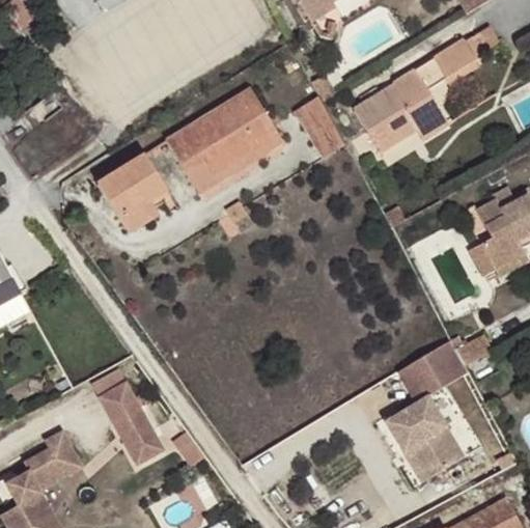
[(28,18),(15,0),(3,0),(1,2),(18,25),(28,18)]
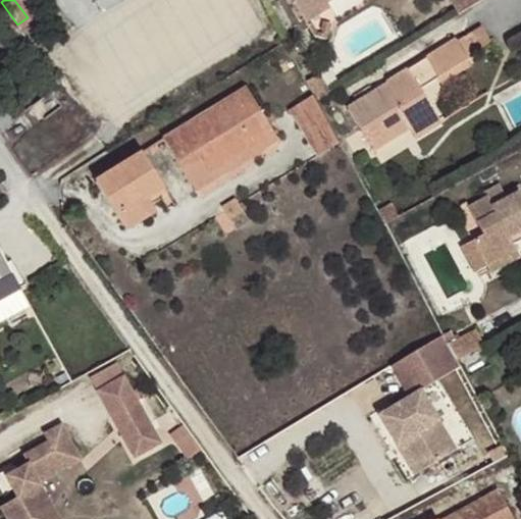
[(278,0),(293,23),(317,8),(315,4),(321,0),(278,0)]
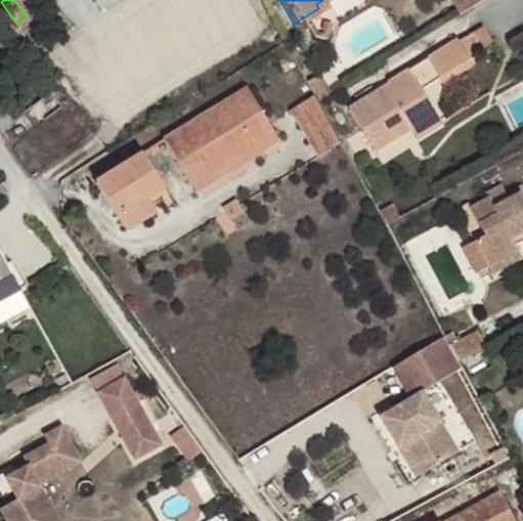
[(437,0),(448,17),(467,6),(463,0),(437,0)]
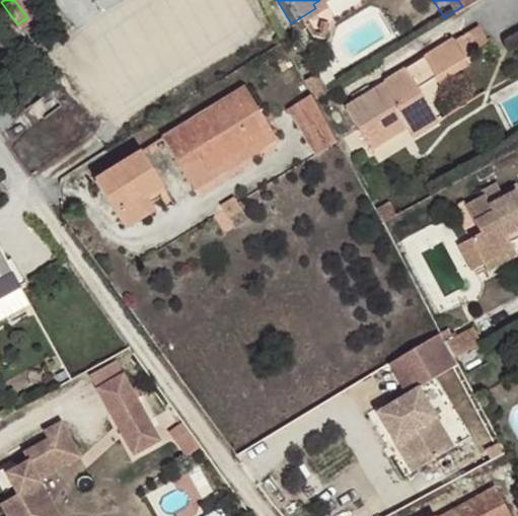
[(0,24),(6,32),(17,24),(1,2),(0,2),(0,24)]
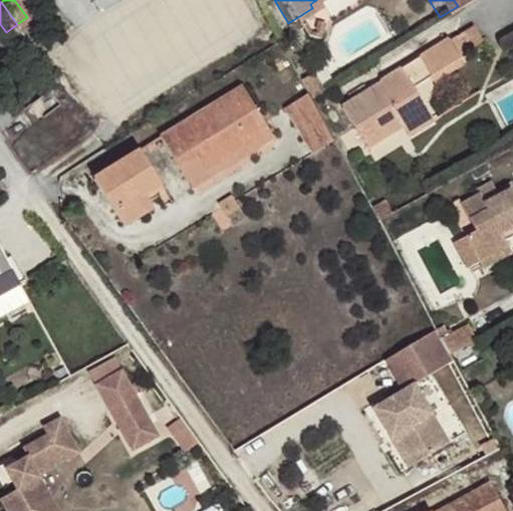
[(474,20),(449,36),(458,51),(483,36),(474,20)]
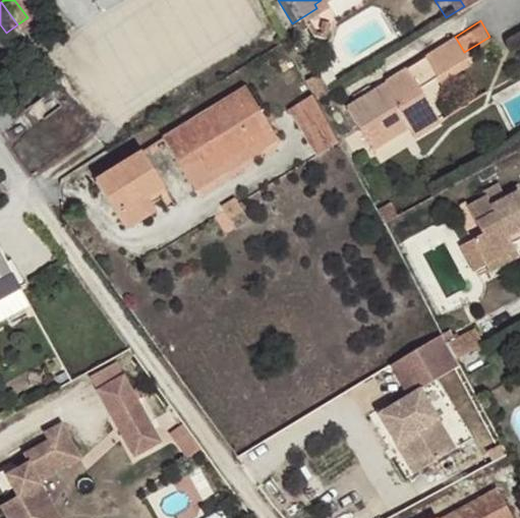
[(371,147),(408,124),(406,121),(431,105),(418,85),(467,56),(464,52),(455,37),(454,35),(384,77),(386,81),(346,105),(371,147)]
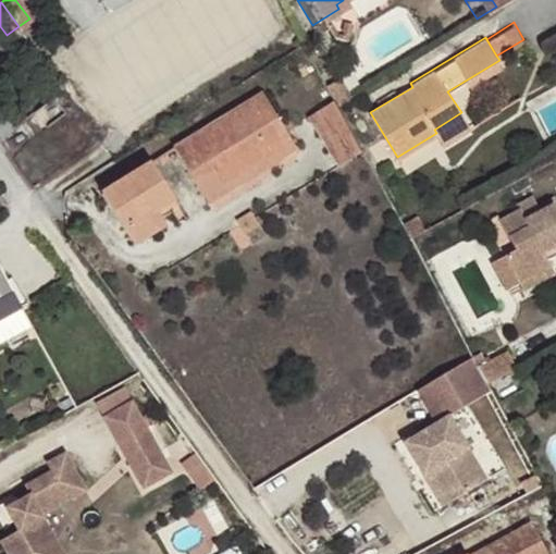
[(334,99),(337,106),(351,96),(338,76),(325,84),(334,99)]
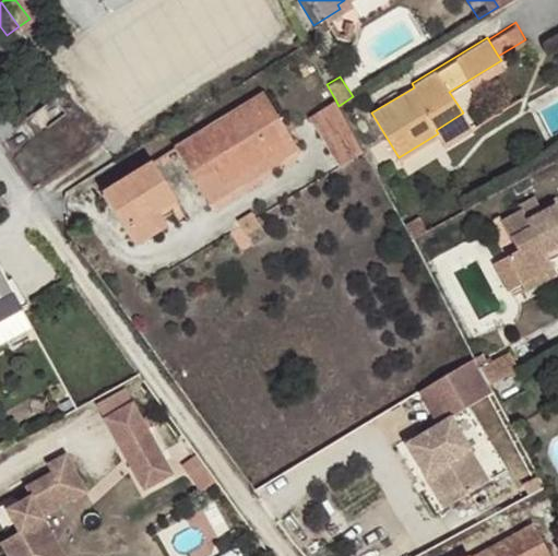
[(171,146),(180,160),(269,101),(262,90),(171,146)]
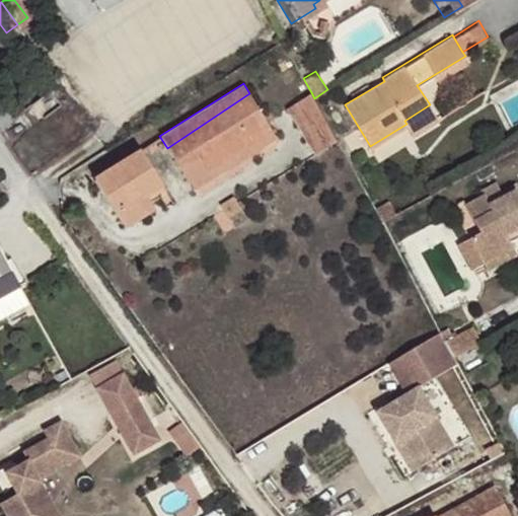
[(314,98),(311,92),(287,104),(313,152),(337,139),(314,98)]
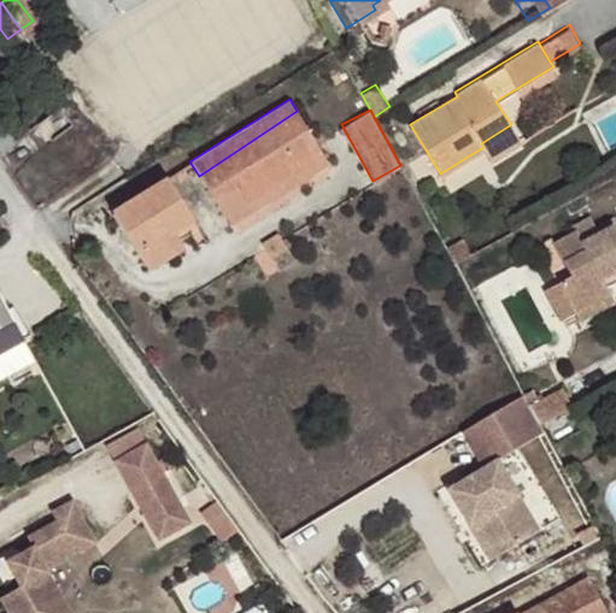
[(297,111),(199,176),(213,199),(232,188),(244,204),(299,169),(304,176),(329,160),(297,111)]
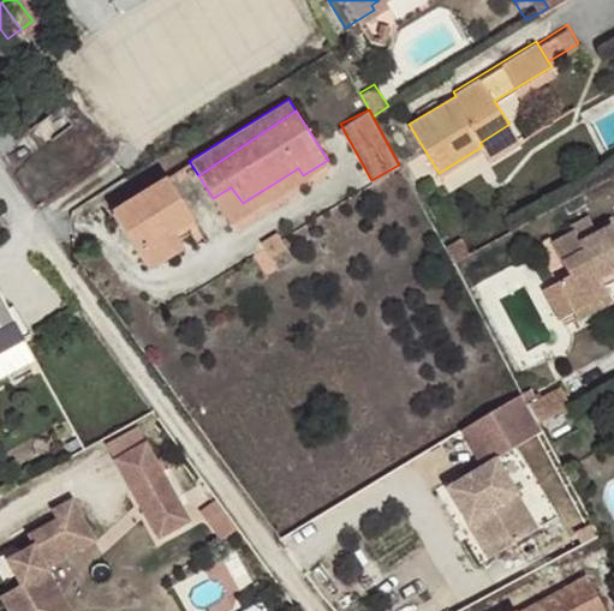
[(480,143),(482,147),(489,160),(520,141),(510,124),(480,143)]
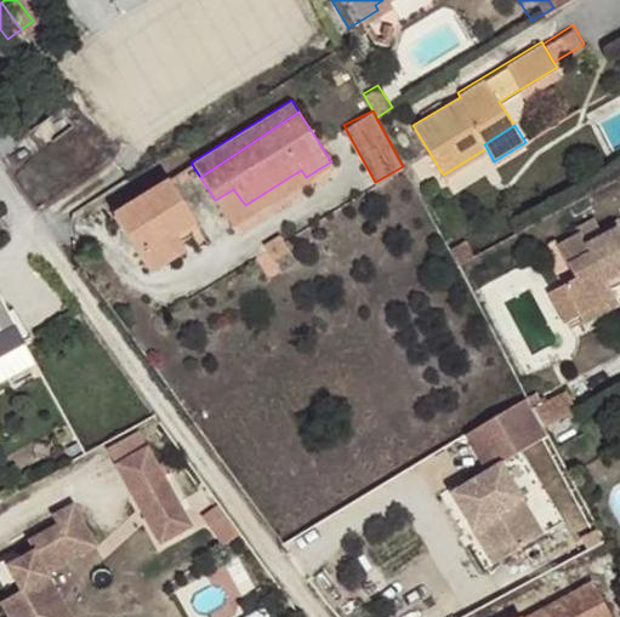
[(4,127),(0,129),(0,156),(16,144),(4,127)]
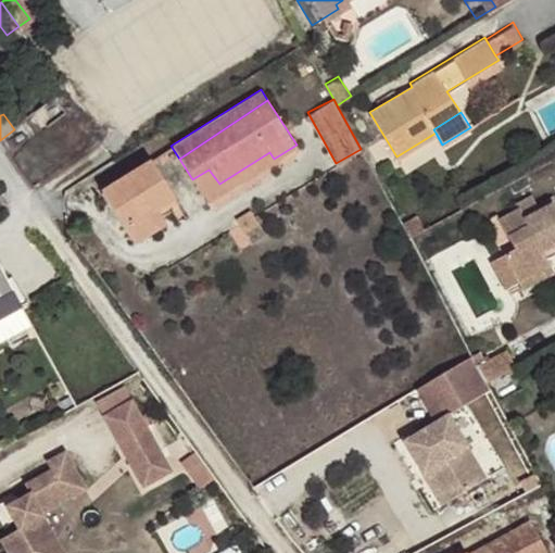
[(209,170),(192,179),(206,202),(274,159),(269,152),(219,184),(209,170)]
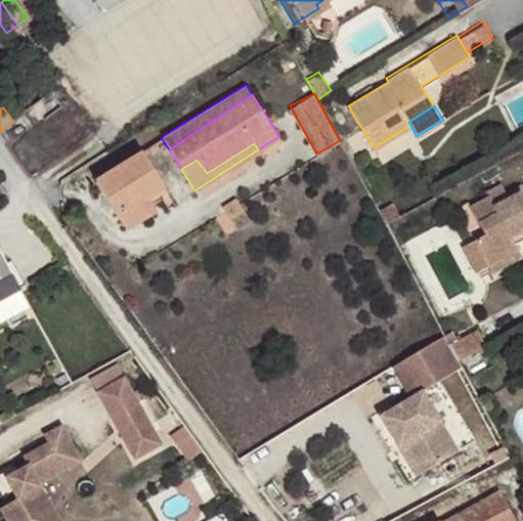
[(163,185),(161,181),(140,150),(93,180),(116,216),(146,196),(163,185)]
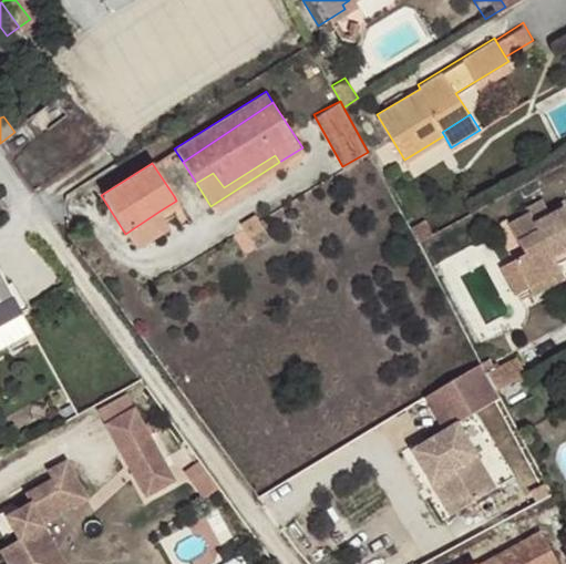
[(523,256),(511,263),(526,289),(557,272),(554,267),(551,260),(565,252),(565,217),(565,218),(559,206),(532,224),(526,214),(505,225),(523,256)]
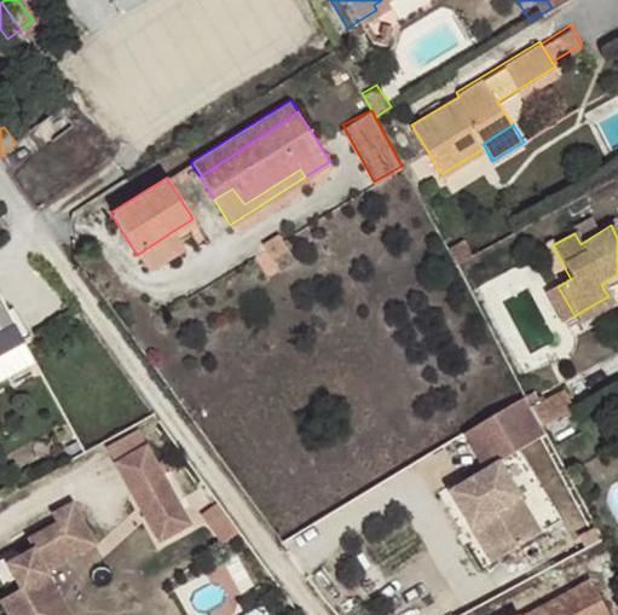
[(173,231),(137,255),(148,271),(185,248),(173,231)]
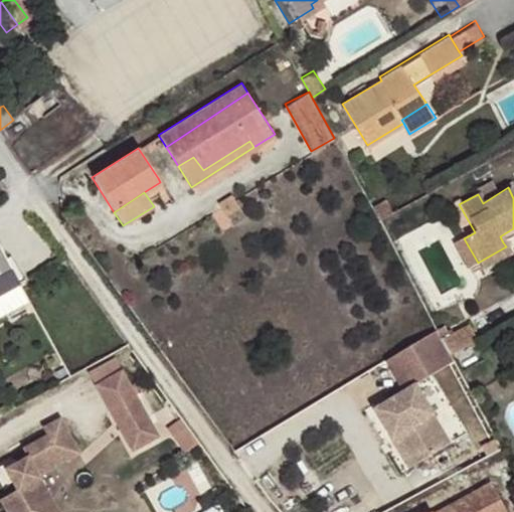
[(232,193),(218,202),(226,214),(239,205),(232,193)]
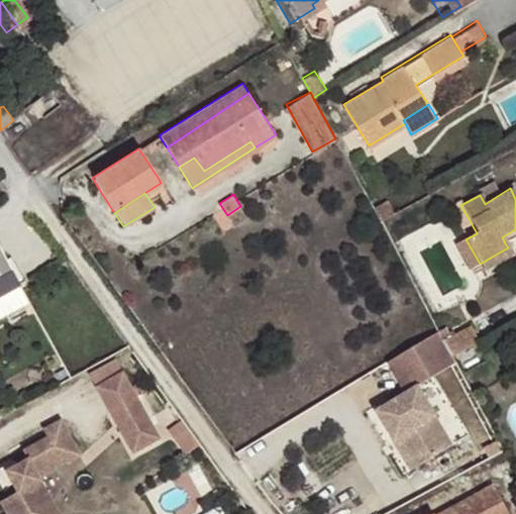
[(515,236),(515,229),(502,237),(505,243),(515,236)]
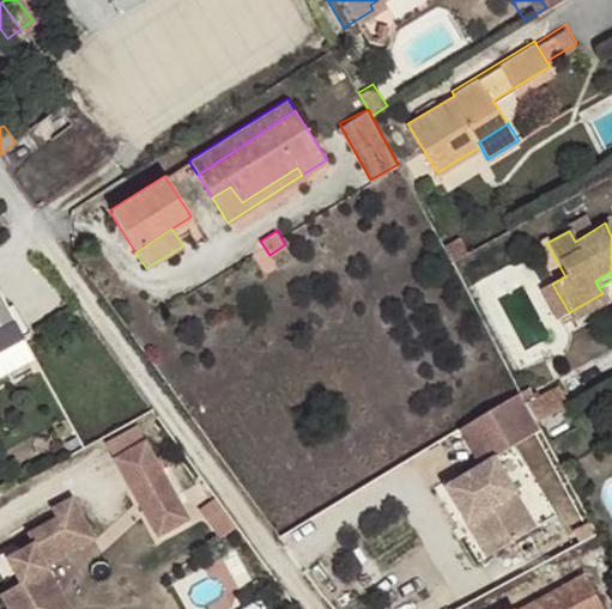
[(603,293),(569,312),(574,322),(607,303),(603,293)]
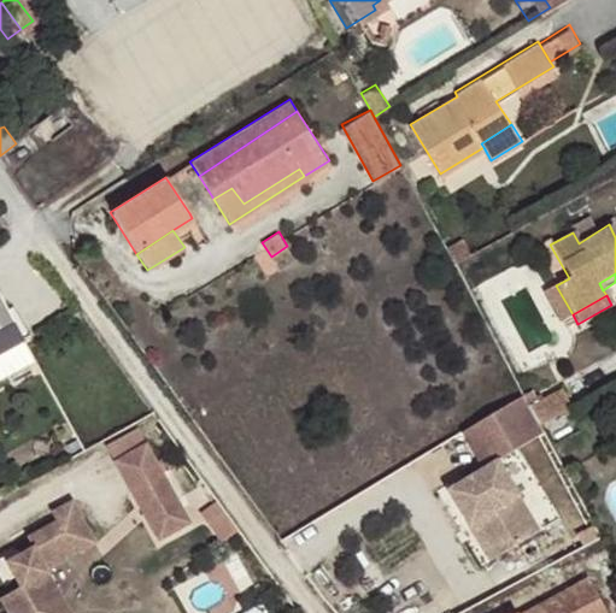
[(0,354),(22,343),(0,304),(0,354)]
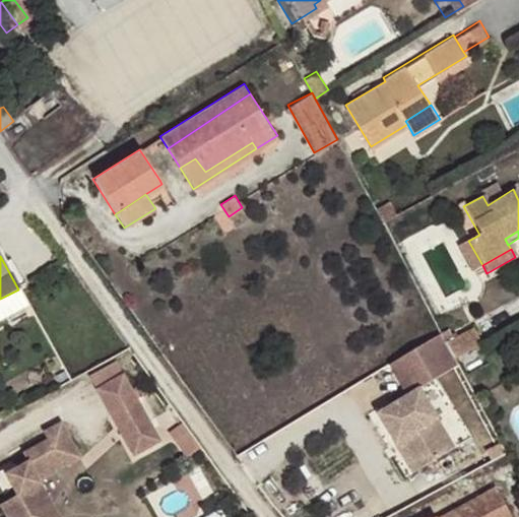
[(471,329),(447,342),(453,353),(477,340),(471,329)]
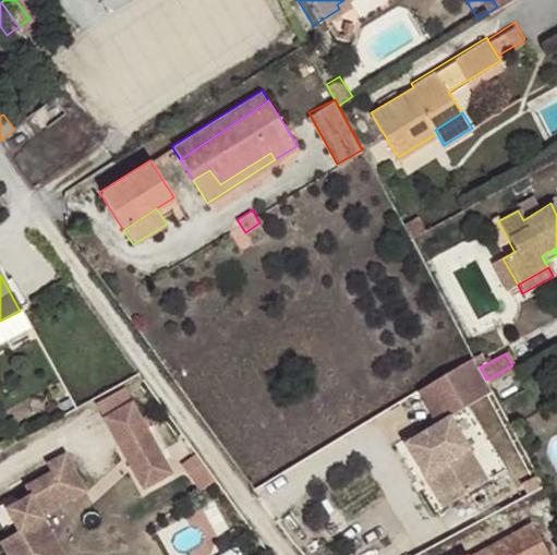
[(480,368),(473,357),(418,390),(438,423),(407,443),(426,474),(433,471),(452,502),(489,478),(450,415),(492,389),(486,379),(480,368)]
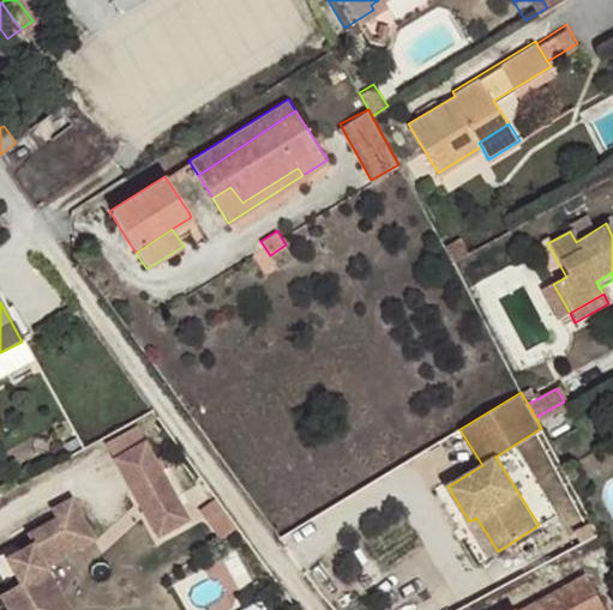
[(104,469),(140,529),(146,526),(128,496),(154,481),(136,450),(104,469)]
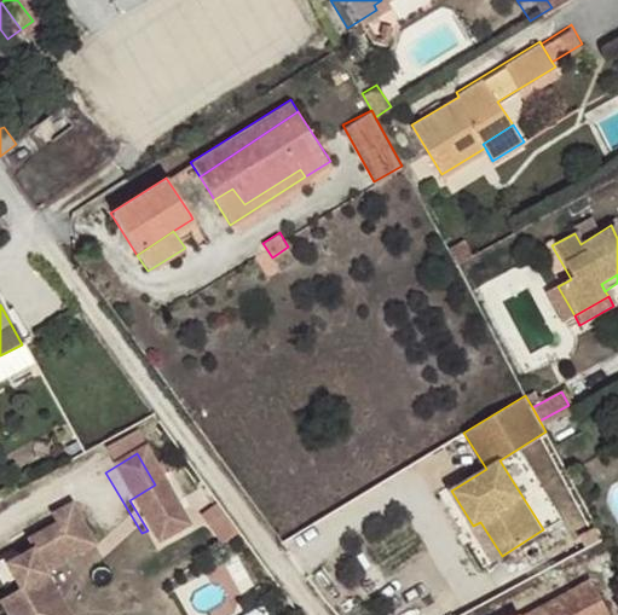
[(142,533),(152,550),(183,532),(155,485),(130,500),(148,531),(142,533)]
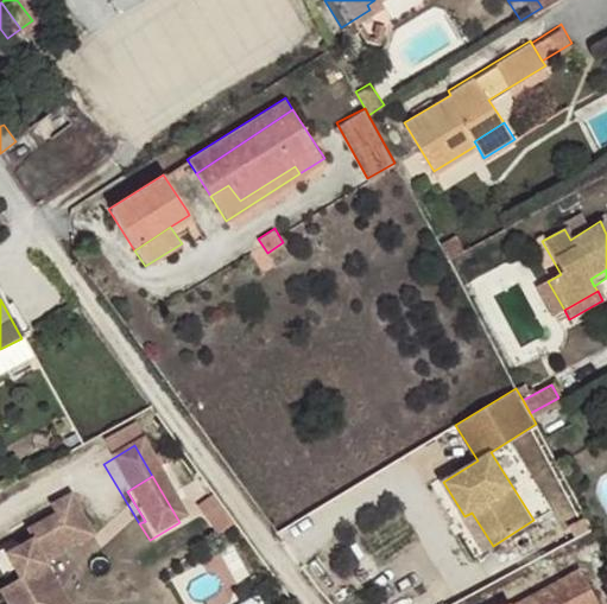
[(64,504),(45,514),(51,525),(56,533),(74,522),(64,504)]
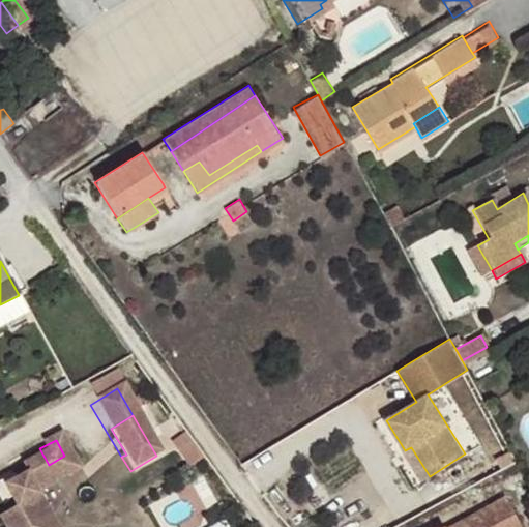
[(411,447),(405,450),(422,480),(430,476),(411,447)]
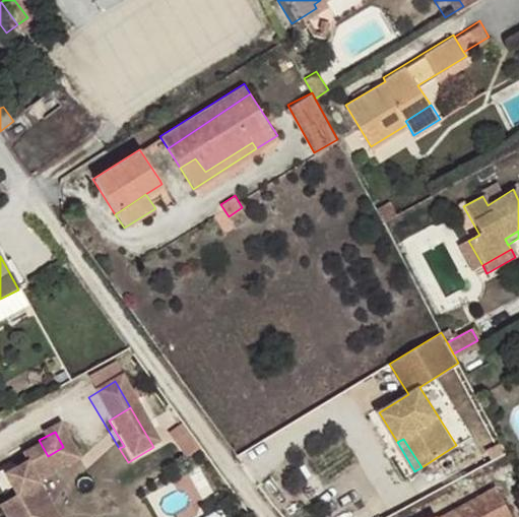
[(44,449),(18,464),(23,472),(12,478),(10,479),(6,494),(7,496),(12,506),(0,512),(0,516),(35,516),(45,512),(34,491),(74,467),(63,447),(48,456),(44,449)]
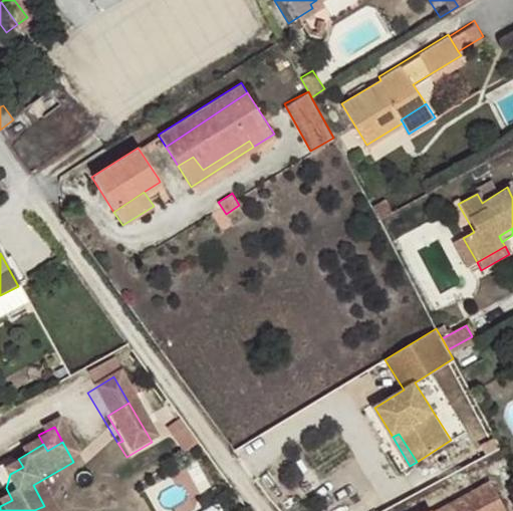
[(9,467),(0,472),(0,490),(1,493),(7,490),(6,488),(10,474),(12,473),(9,467)]
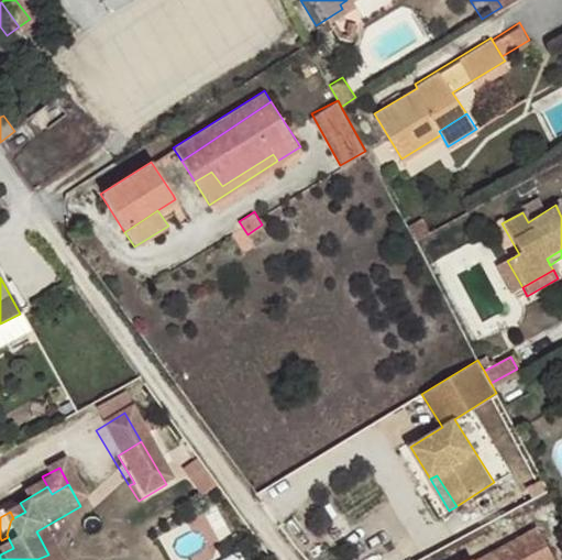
[(552,559),(536,525),(466,559),(552,559)]
